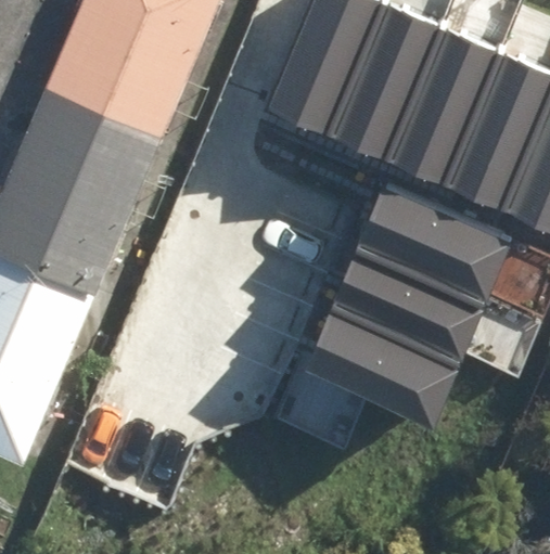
[(220,0),(80,0),(0,194),(0,448),(28,460),(220,0)]
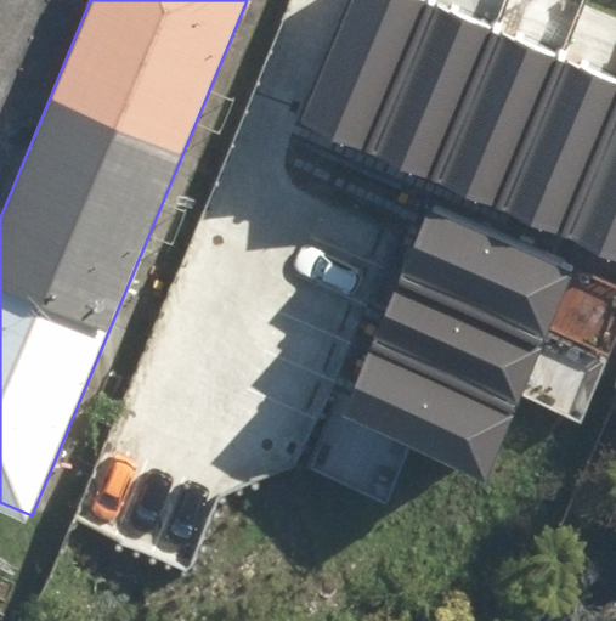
[(422,3),(416,0),(348,0),(295,125),(360,152),(422,3)]
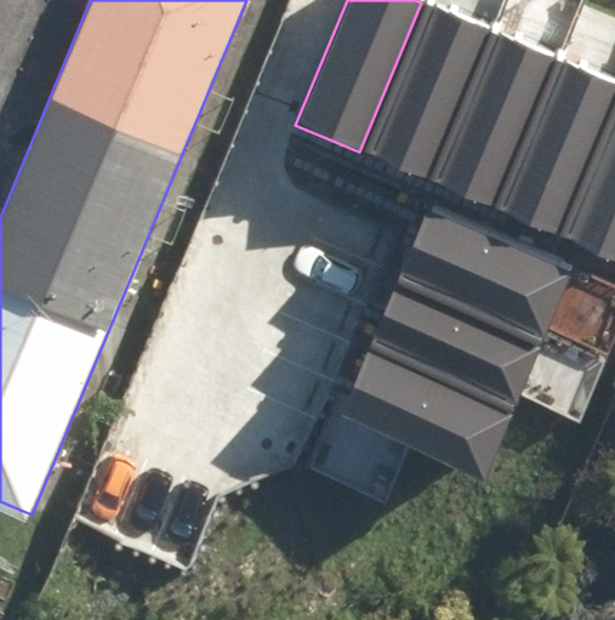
[(421,3),(359,152),(426,180),(488,29),(421,3)]
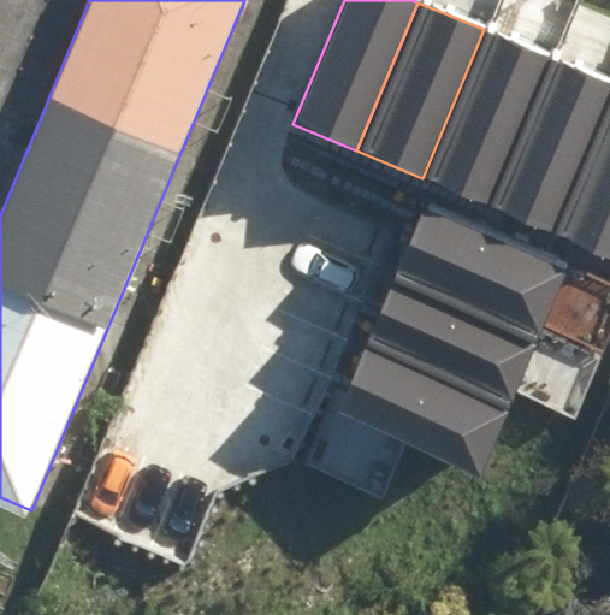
[(549,55),(484,29),(422,178),(486,205),(549,55)]
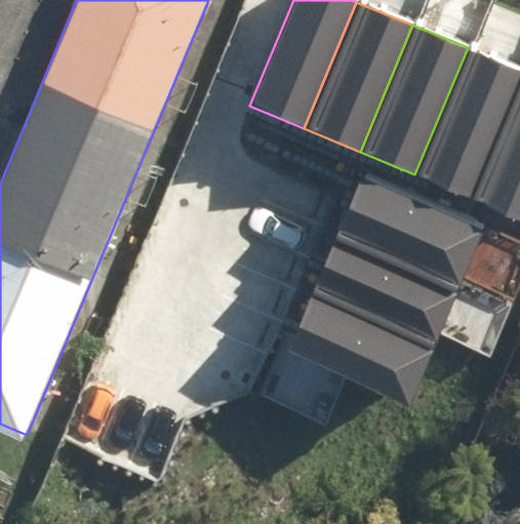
[(519,69),(468,47),(414,174),(473,198),(519,85),(519,69)]
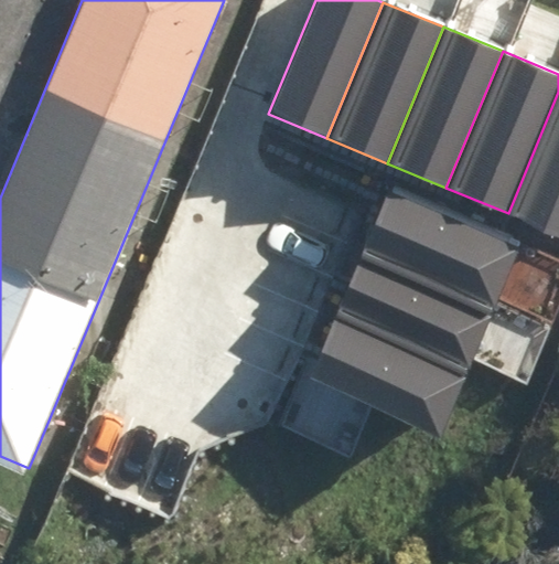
[(558,92),(508,213),(558,234),(558,92)]
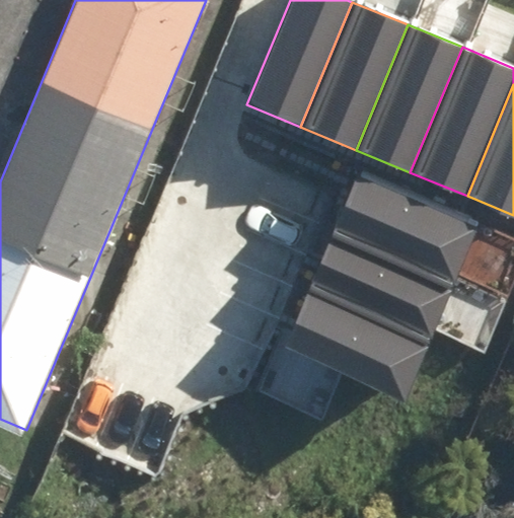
[(473,227),(352,177),(329,231),(451,281),(473,227)]
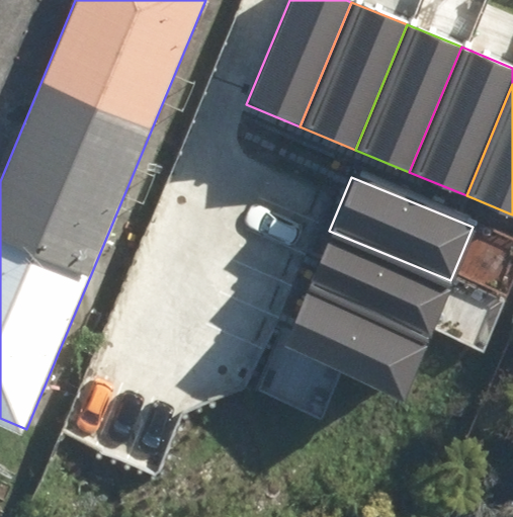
[(426,340),(450,280),(329,231),(305,290),(426,340)]
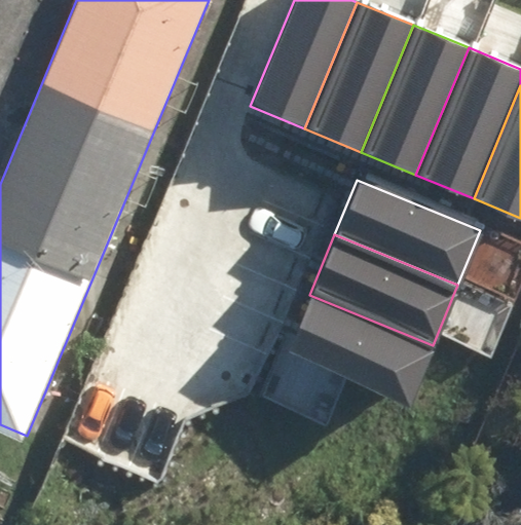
[(433,345),(309,295),(285,353),(408,404),(433,345)]
